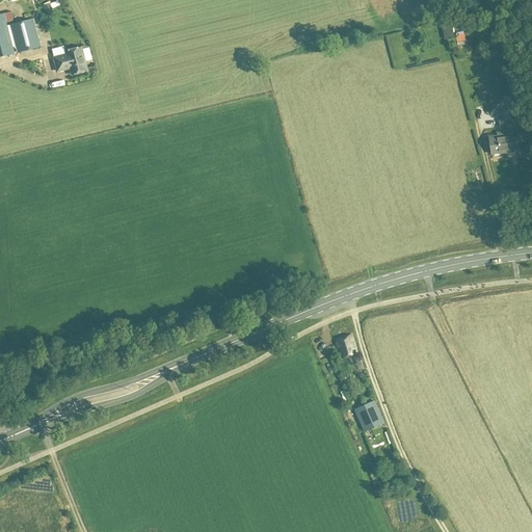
[(19,2),(11,4),(15,15),(21,12),(19,2)]
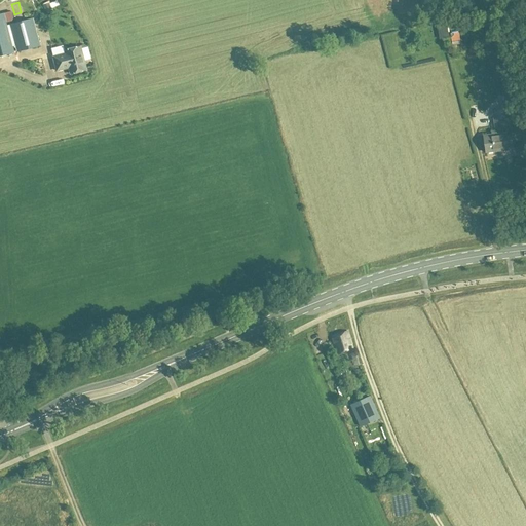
[(43,6),(46,12),(52,9),(49,3),(43,6)]
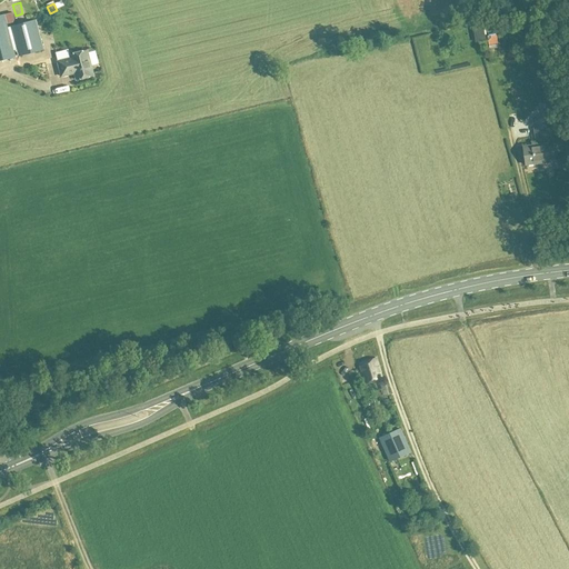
[(3,15),(0,15),(0,61),(15,58),(7,25),(15,22),(12,12),(3,15)]
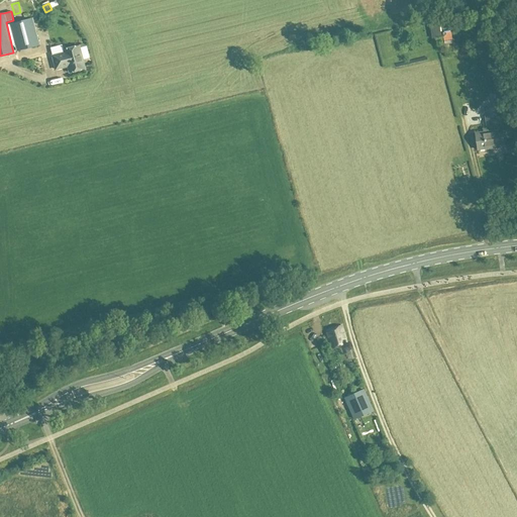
[(32,18),(10,23),(17,52),(39,45),(32,18)]
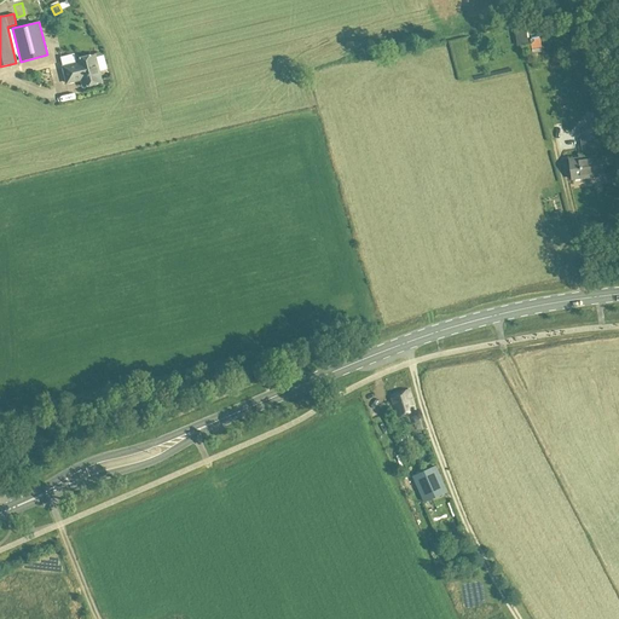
[(514,28),(518,46),(530,44),(526,25),(514,28)]
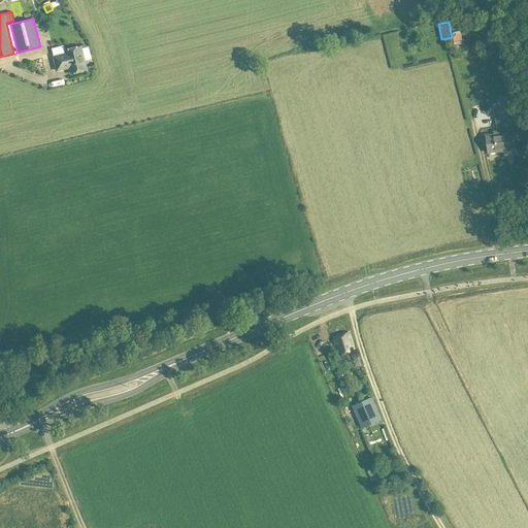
[(54,57),(58,71),(69,68),(71,74),(87,70),(80,46),(65,51),(66,54),(54,57)]
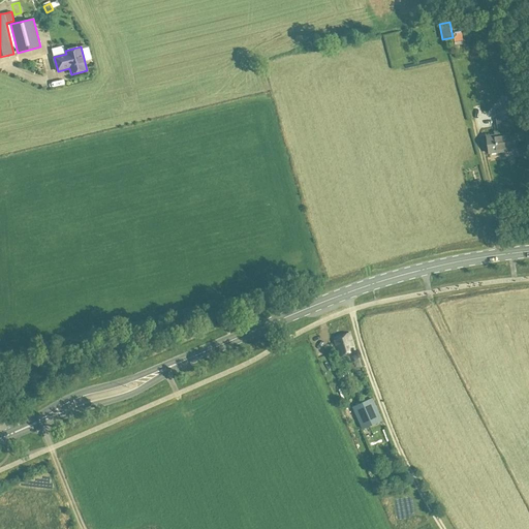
[(495,131),(496,134),(487,135),(490,153),(517,150),(515,132),(511,107),(496,110),(498,131),(495,131)]
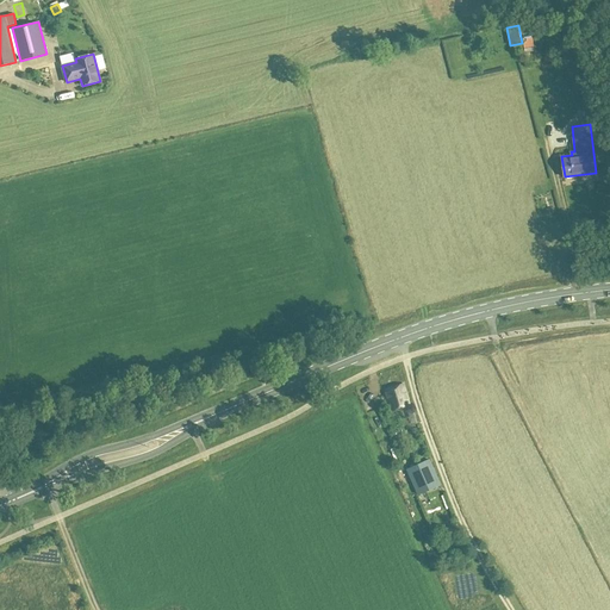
[(385,388),(392,411),(410,405),(403,384),(385,388)]
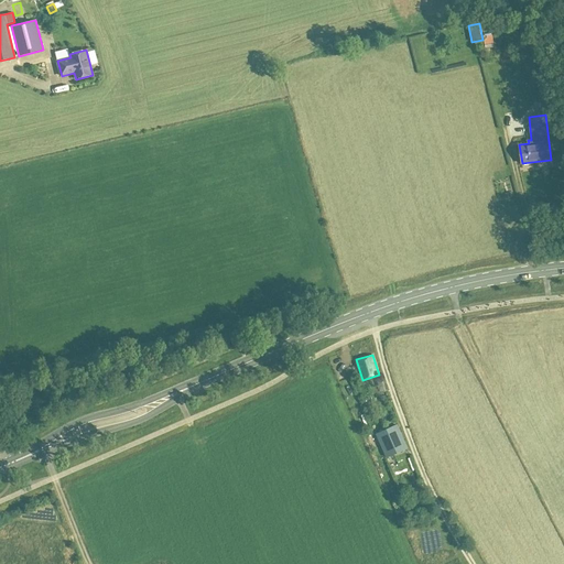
[(392,455),(407,448),(409,448),(404,438),(399,424),(376,434),(386,458),(392,455)]
